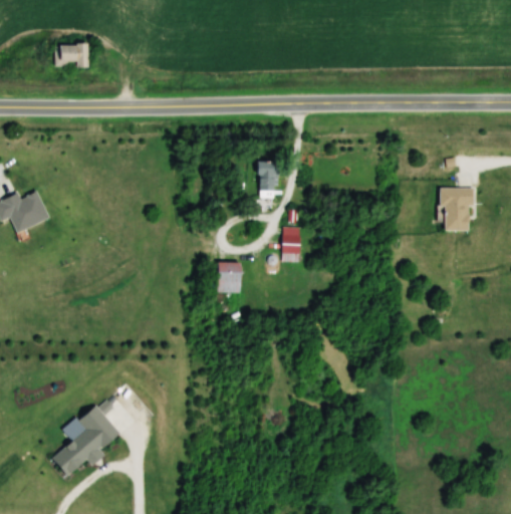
[(91,67),(91,44),(54,44),(54,67),(91,67)]
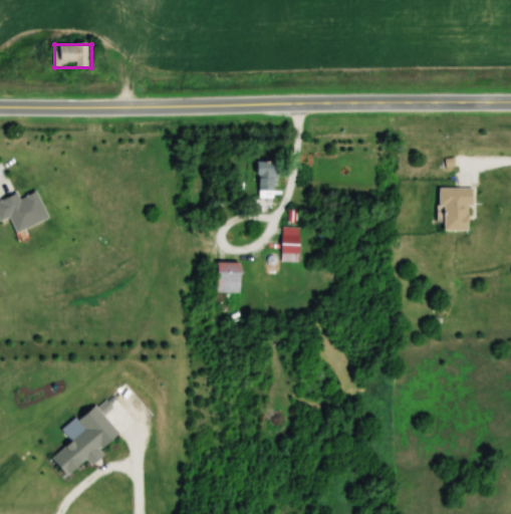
[(258,198),(278,198),(278,162),(258,162),(258,198)]
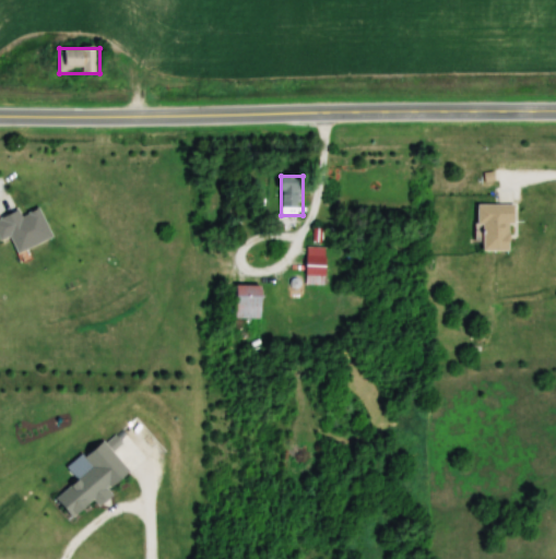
[(515,223),(515,204),(481,204),(481,251),(510,251),(510,223),(515,223)]
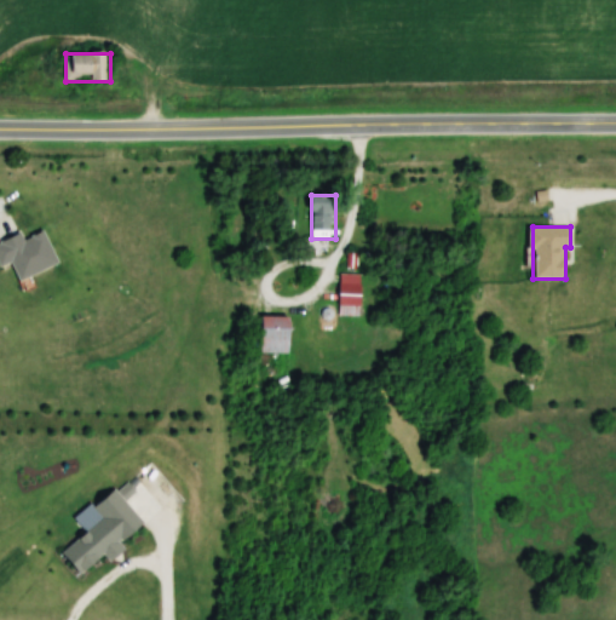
[(59,264),(46,231),(26,239),(23,233),(0,242),(0,265),(1,268),(13,263),(21,280),(59,264)]
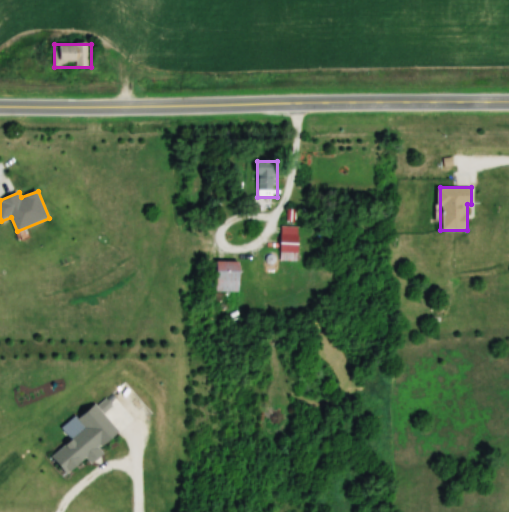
[(300,227),(282,227),(282,253),(300,253),(300,227)]
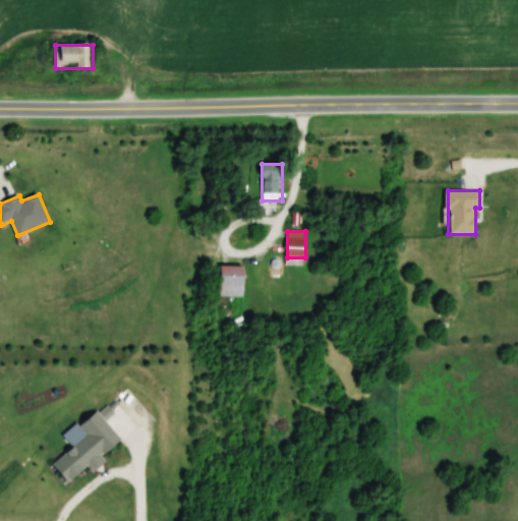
[(244,267),(219,267),(219,297),(244,297),(244,267)]
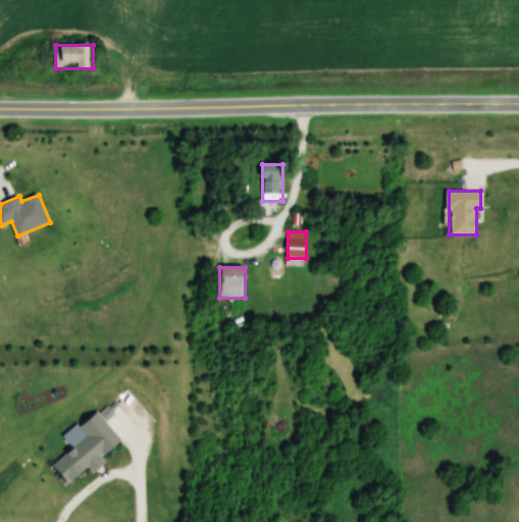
[(88,436),(52,465),(67,484),(90,466),(95,472),(107,462),(103,457),(122,441),(98,412),(80,426),(88,436)]
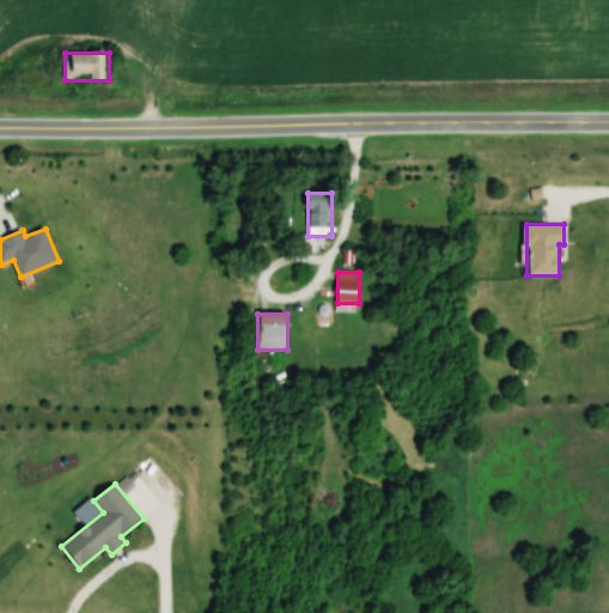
All buildings are outlined.
